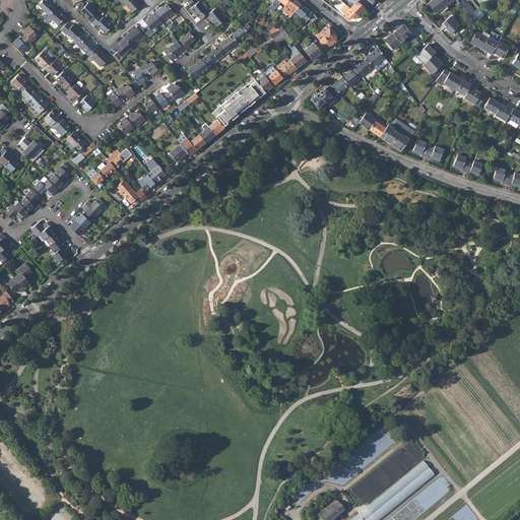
[(43,0),(38,5),(49,16),(56,8),(53,6),(46,0),(43,0)]
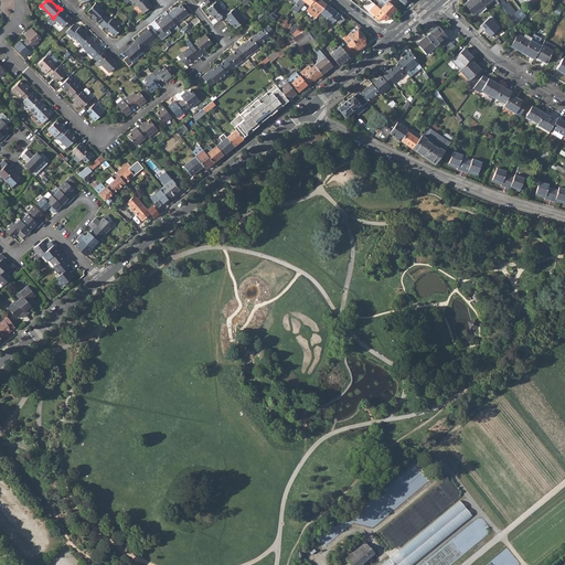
[(132,0),(134,1),(132,1),(137,6),(138,6),(144,13),(152,6),(148,0),(132,0)]
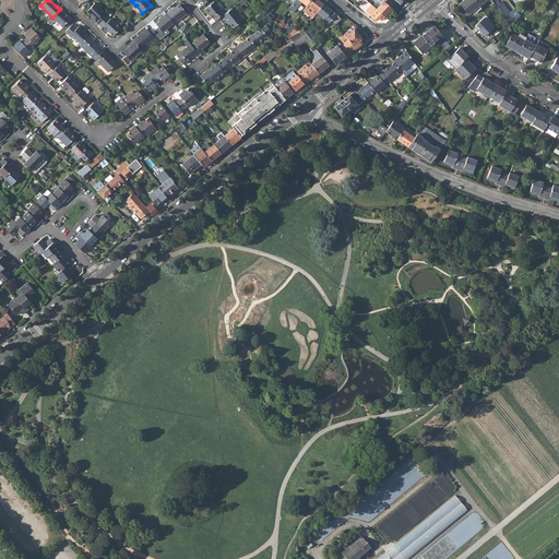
[(288,9),(294,12),(302,2),(307,6),(310,0),(295,0),(294,1),(288,9)]
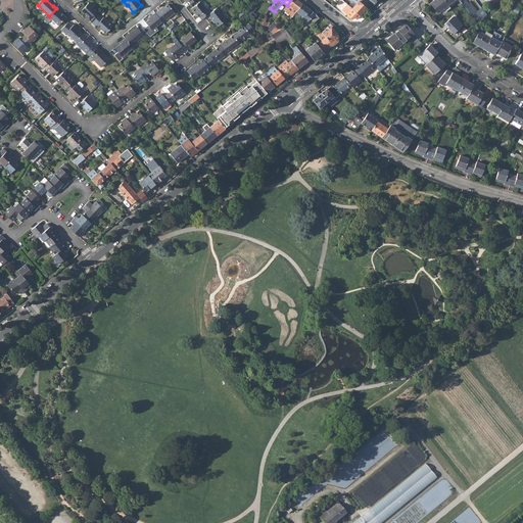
[(283,9),(292,16),(294,14),(296,11),(302,3),(297,0),(290,0),(287,5),(283,9)]
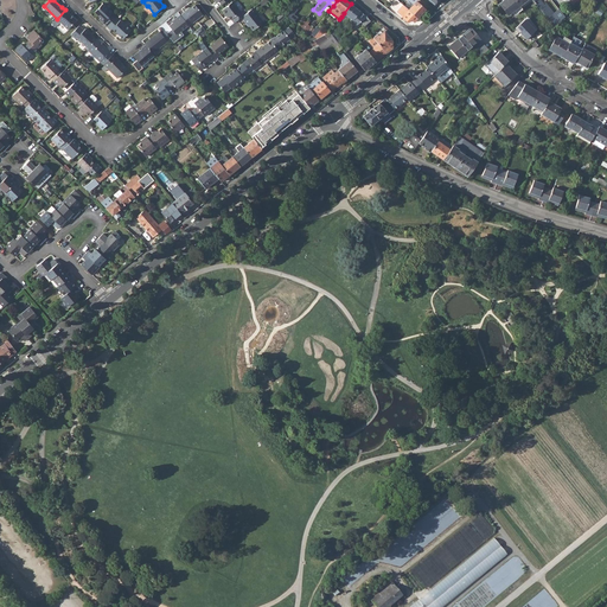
[(408,0),(409,1),(413,5),(408,10),(419,18),(426,10),(428,6),(420,0),(408,0)]
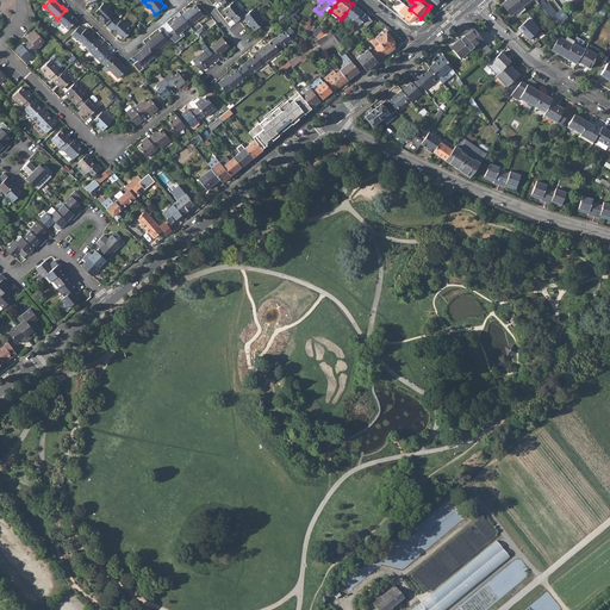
[(512,17),(523,7),(517,0),(506,0),(502,4),(512,17)]
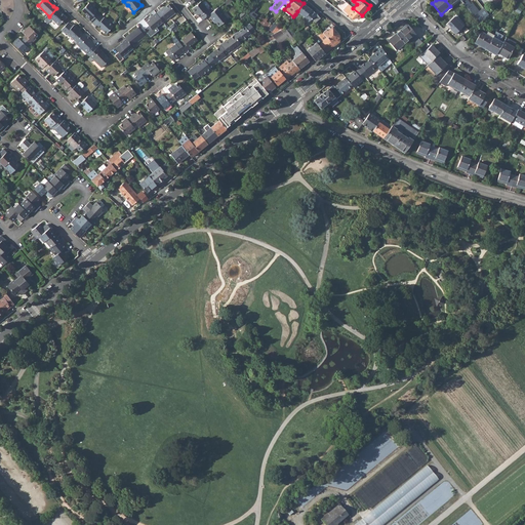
[(460,0),(479,23),(489,14),(484,8),(480,12),(473,3),(471,4),(467,0),(460,0)]
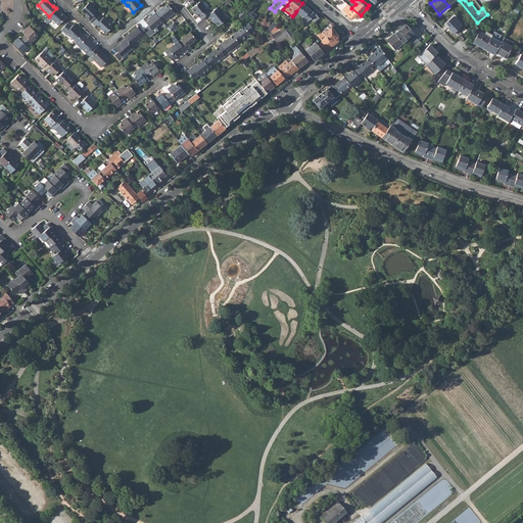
[(200,16),(202,19),(204,18),(208,15),(212,11),(209,8),(207,10),(200,1),(192,9),(195,12),(199,17),(200,16)]
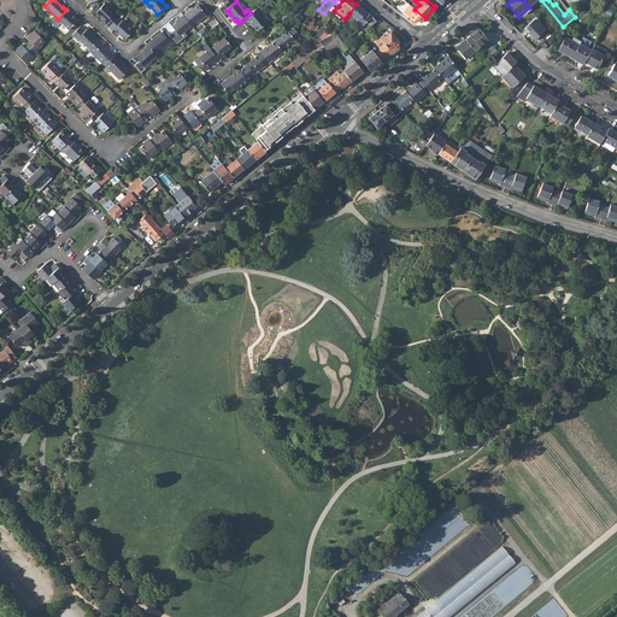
[(103,18),(110,27),(118,17),(115,12),(105,4),(97,12),(104,17),(103,18)]
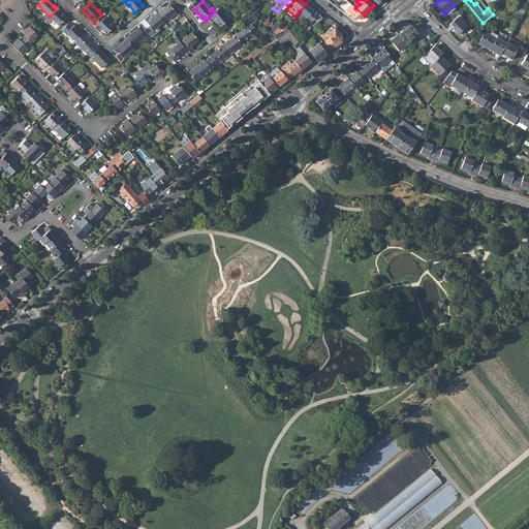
[(300,11),(298,14),(299,16),(303,14),(304,14),(305,16),(306,22),(309,24),(314,19),(319,14),(306,3),(300,11)]
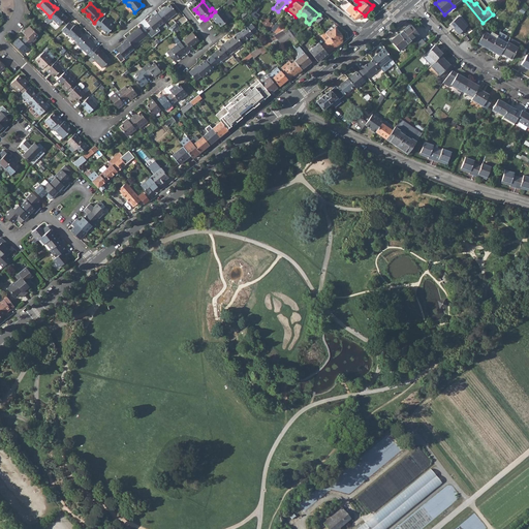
[(161,11),(158,13),(164,22),(167,19),(168,20),(178,12),(170,4),(166,7),(165,8),(164,7),(160,10),(161,11)]
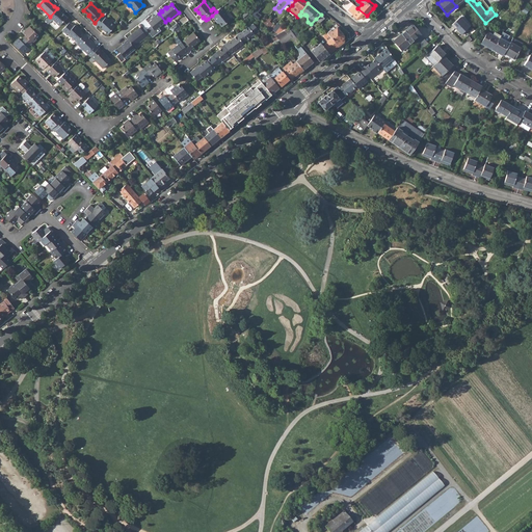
[(259,19),(262,15),(259,12),(262,7),(258,4),(251,12),(259,19)]
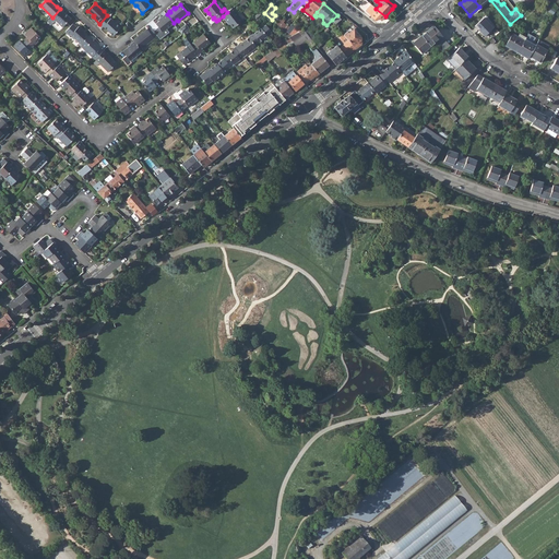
[(366,11),(376,21),(379,18),(382,21),(385,16),(376,9),(372,6),(371,4),(366,11)]
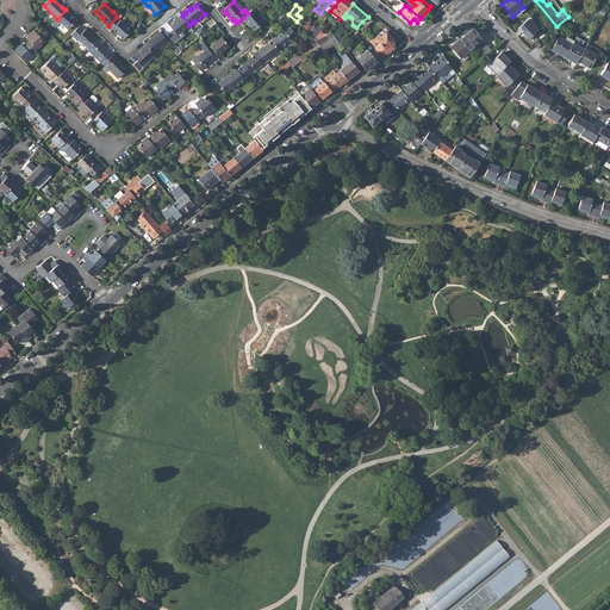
[(248,22),(255,31),(266,23),(254,8),(248,13),(243,18),(247,22),(248,22)]
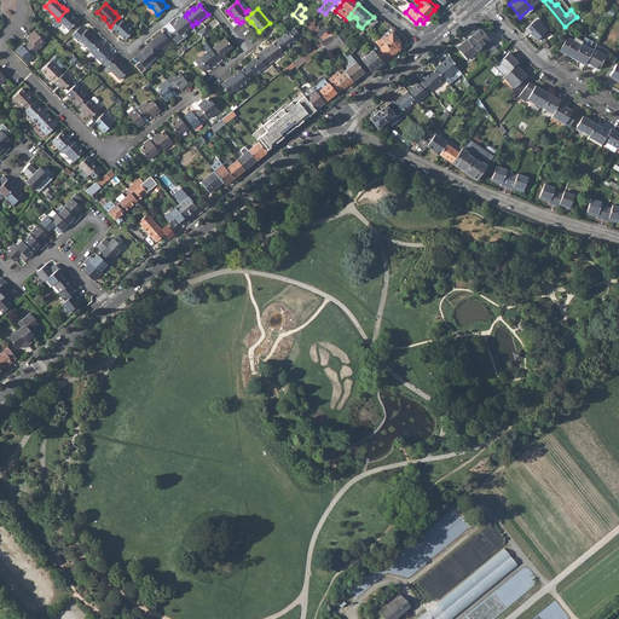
[(62,23),(69,30),(79,21),(70,13),(67,10),(58,19),(57,21),(61,24),(62,23)]
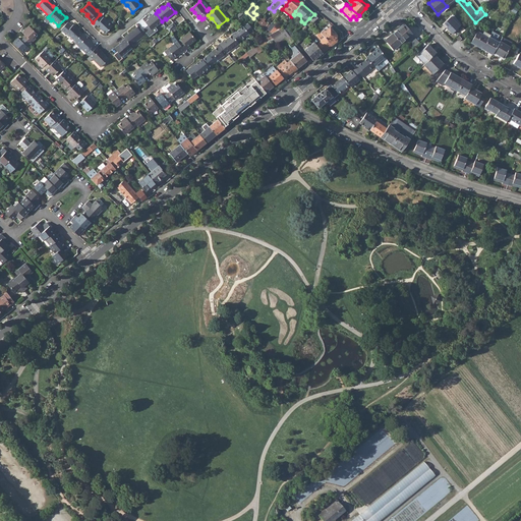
[(146,21),(152,30),(162,21),(156,13),(155,12),(151,15),(152,16),(146,21)]
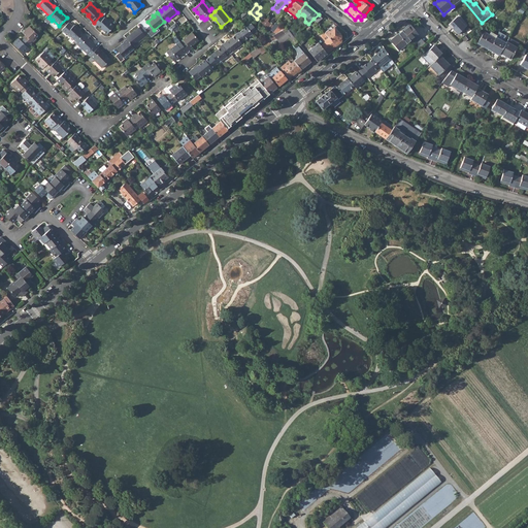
[(98,25),(107,33),(114,26),(101,14),(94,23),(97,26),(98,25)]
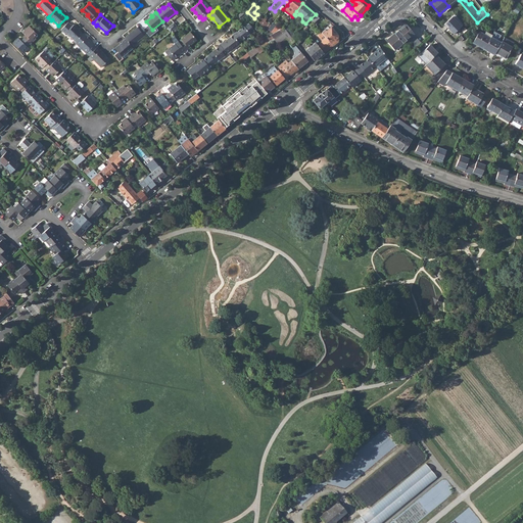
[(454,34),(465,24),(456,14),(444,24),(454,34)]
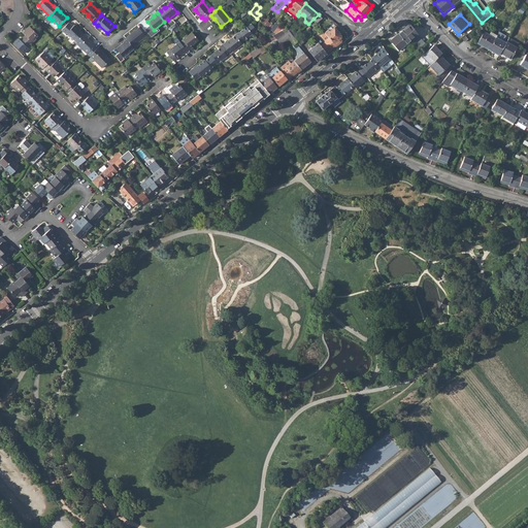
[(261,23),(270,30),(274,24),(270,20),(268,22),(264,19),(261,23)]
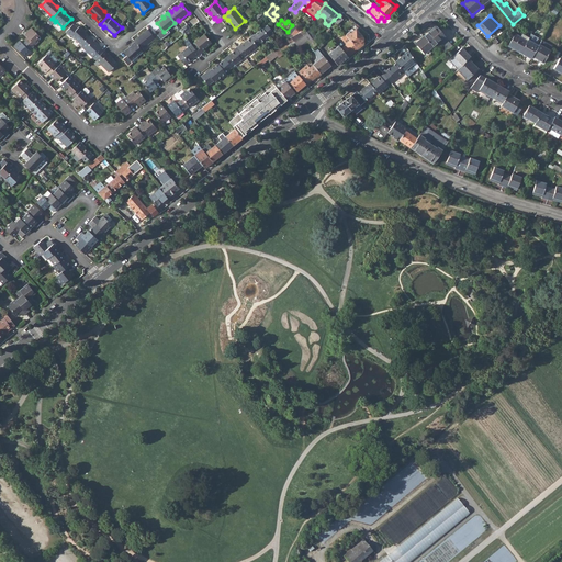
[(71,35),(82,45),(90,36),(83,30),(80,26),(78,29),(74,24),(66,32),(71,36),(71,35)]
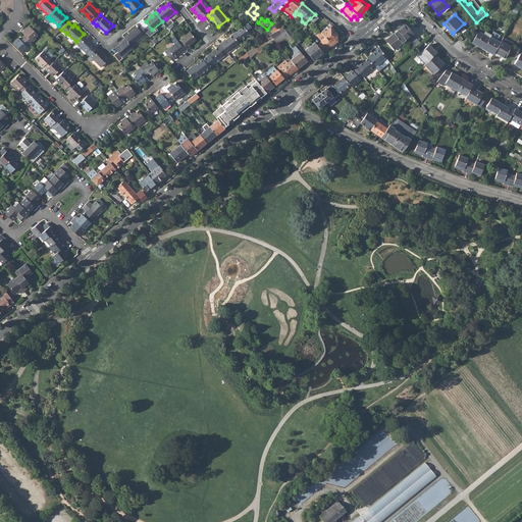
[(173,22),(167,28),(170,32),(177,27),(173,22)]
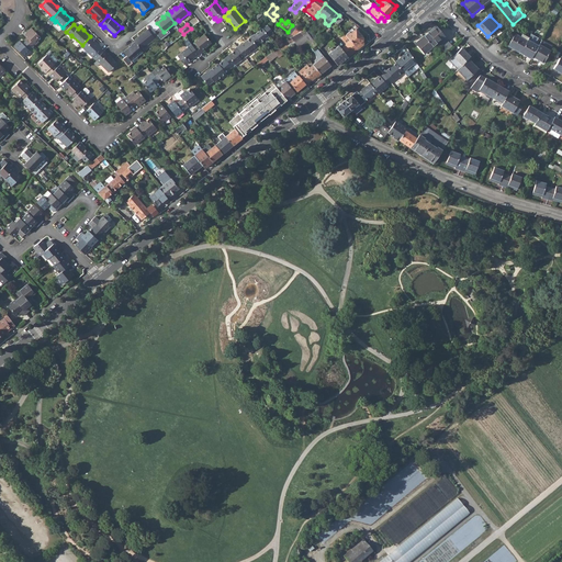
[(24,32),(27,35),(29,36),(25,40),(32,46),(38,40),(36,37),(40,34),(31,25),(24,32)]
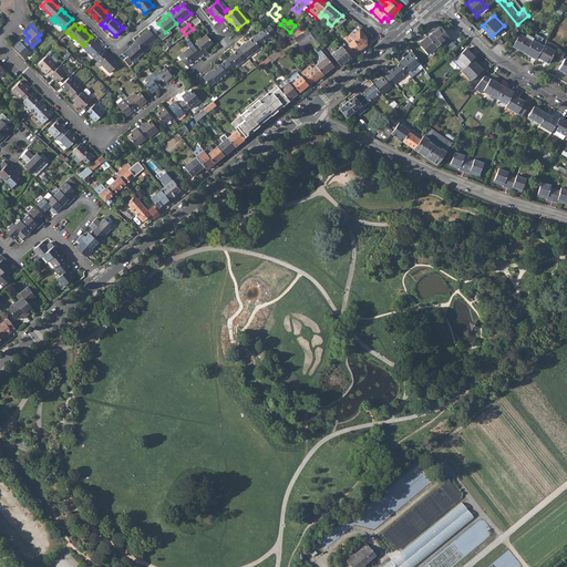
[(257,33),(253,37),(253,38),(259,45),(263,42),(264,42),(271,37),(271,35),(276,32),(270,26),(266,29),(266,28),(258,34),(257,33)]
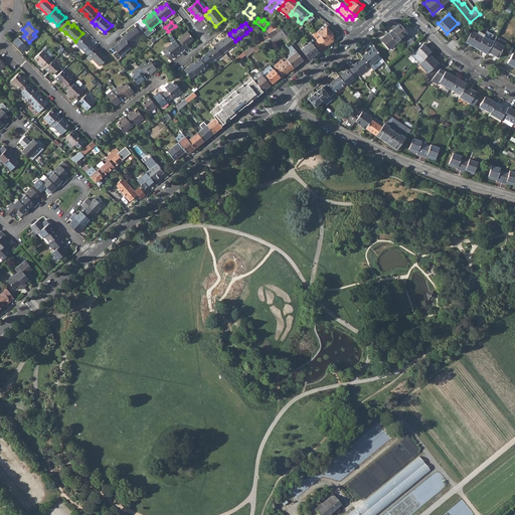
[(269,33),(276,29),(268,23),(264,29),(269,33)]
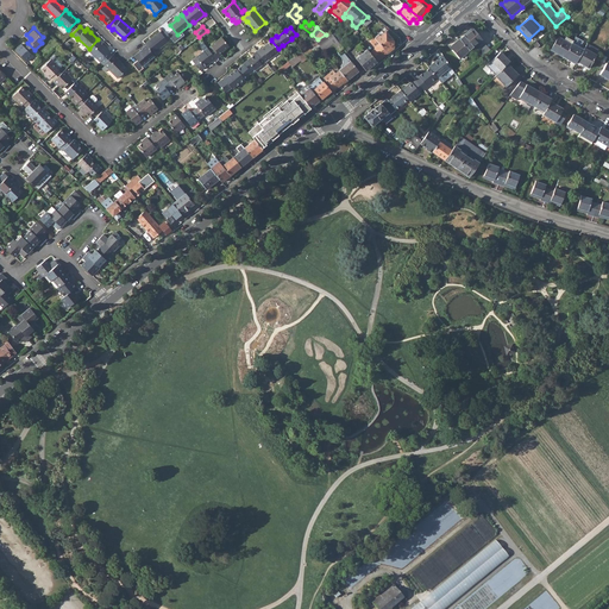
[(330,32),(338,42),(341,39),(333,29),(330,32)]
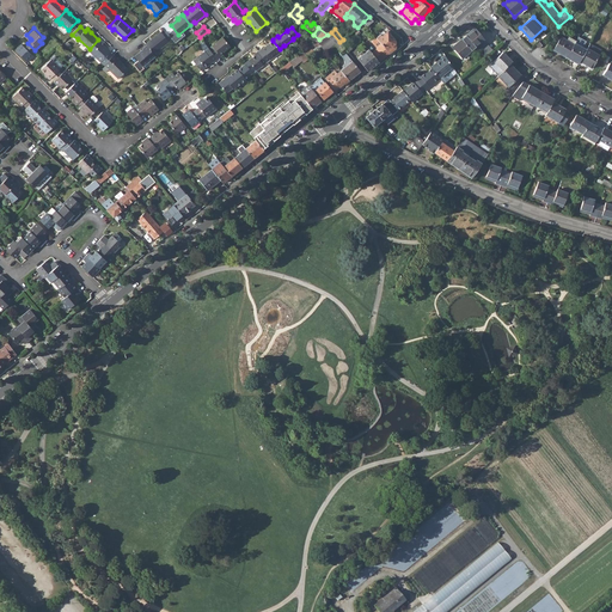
[(461,40),(471,50),(476,47),(483,41),(473,29),(461,40)]
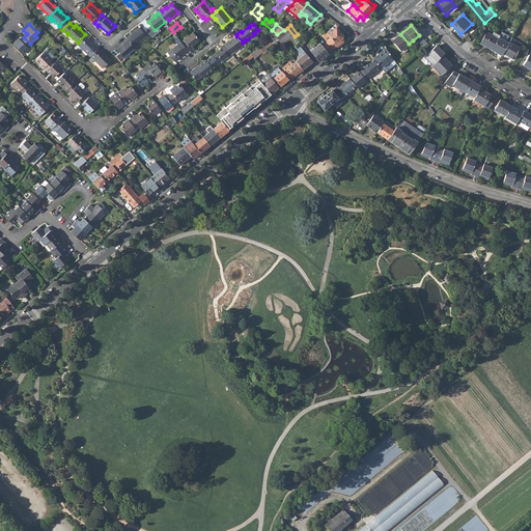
[(128,38),(134,47),(147,36),(146,35),(149,33),(144,27),(142,30),(140,28),(127,38),(128,38)]
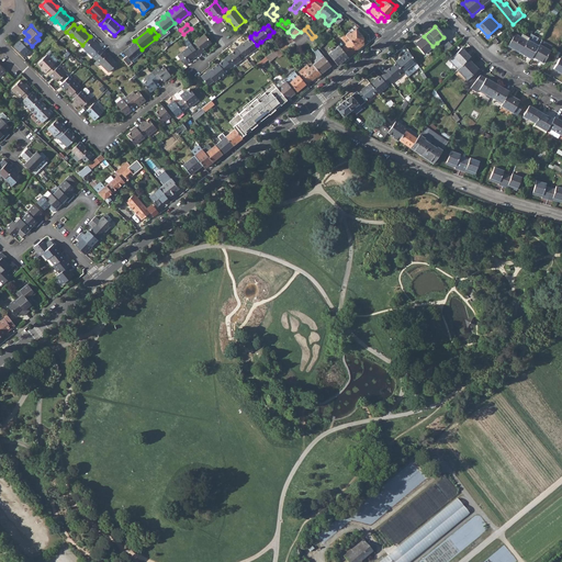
[(350,40),(358,48),(363,44),(363,37),(356,29),(350,33),(349,32),(346,34),(350,40)]
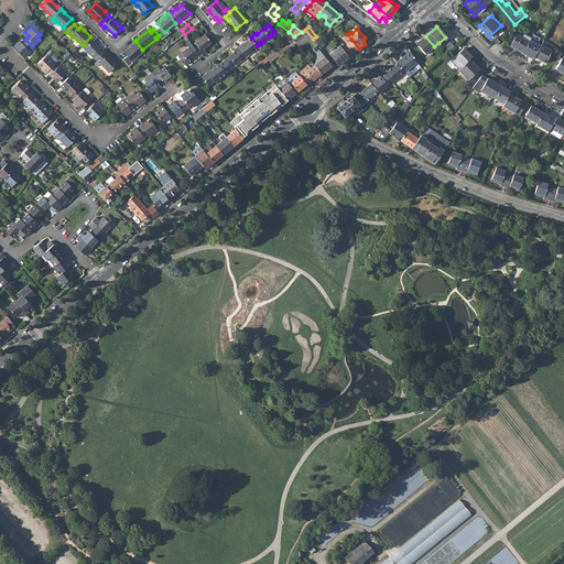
[(311,41),(313,39),(305,30),(302,32),(294,36),(292,38),(294,41),(295,42),(305,34),(311,41)]
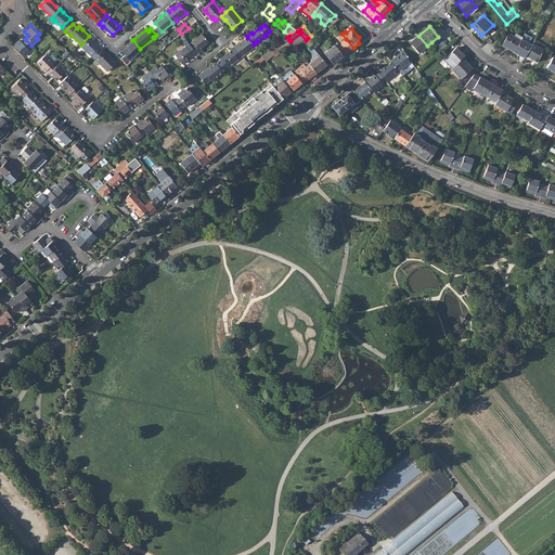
[(194,44),(192,47),(197,53),(201,51),(199,50),(209,42),(203,34),(193,41),(194,44)]
